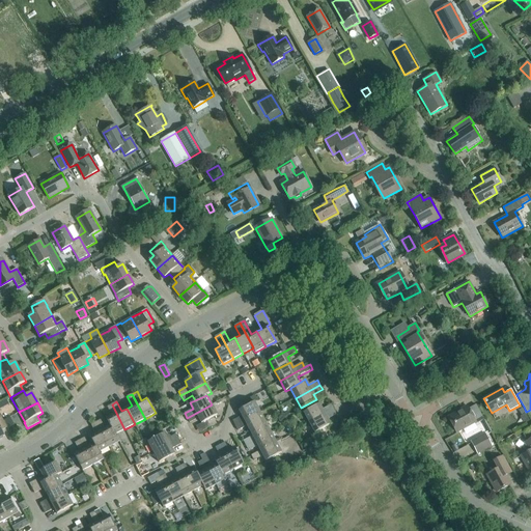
[(235,425),(260,413),(254,402),(239,411),(242,416),(232,421),(235,425)]
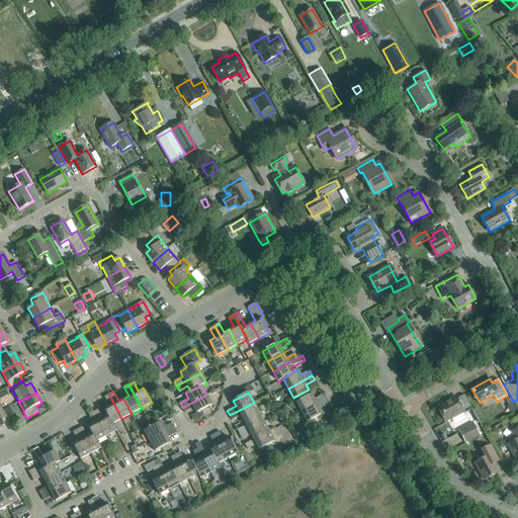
[(121,419),(109,395),(104,397),(109,406),(103,409),(107,416),(112,424),(121,419)]
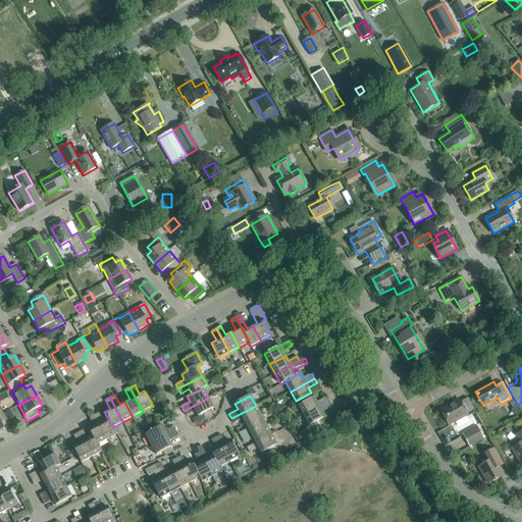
[(213,408),(208,398),(184,411),(187,416),(195,411),(198,416),(213,408)]
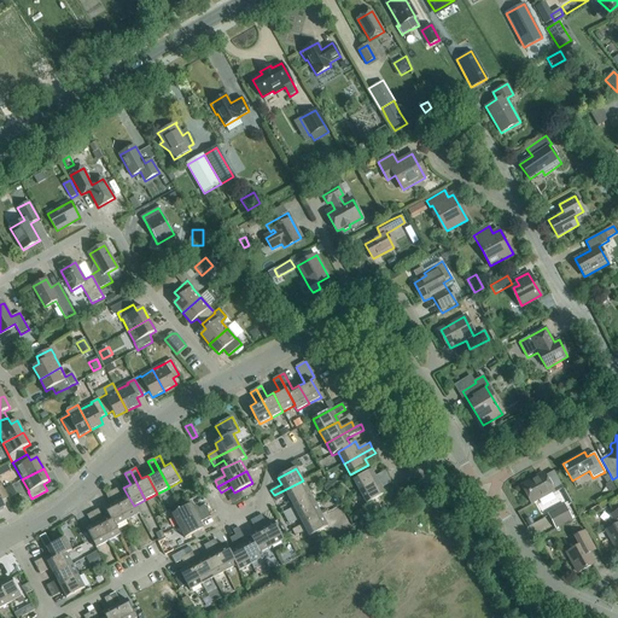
[(360,493),(389,477),(385,471),(375,477),(372,471),(354,481),(360,493)]
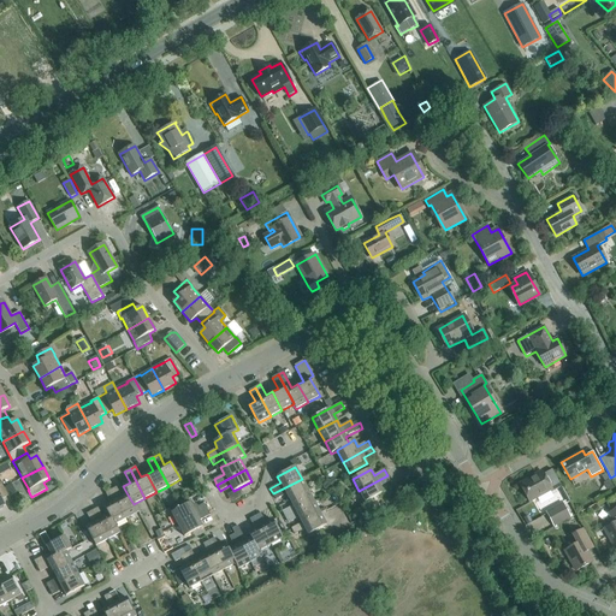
[(535,475),(521,484),(526,492),(525,493),(529,502),(551,490),(552,492),(562,487),(552,469),(543,475),(543,474),(537,477),(535,475)]
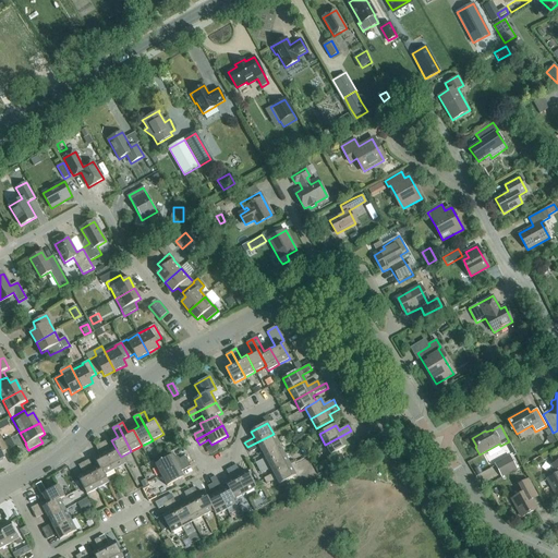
[(344,440),(353,435),(351,431),(325,445),(330,456),(348,446),(344,440)]
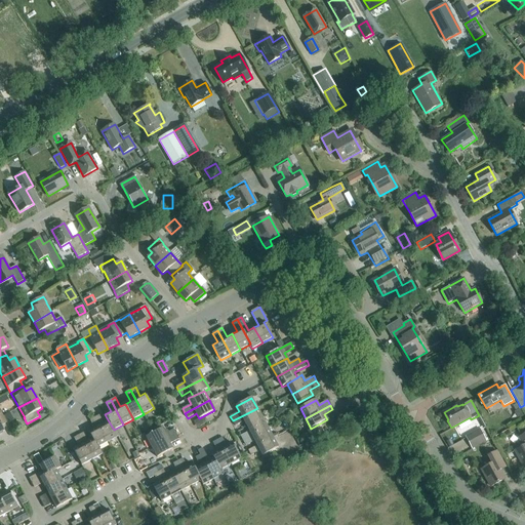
[(263,417),(257,408),(233,420),(235,426),(244,420),(247,426),(263,417)]
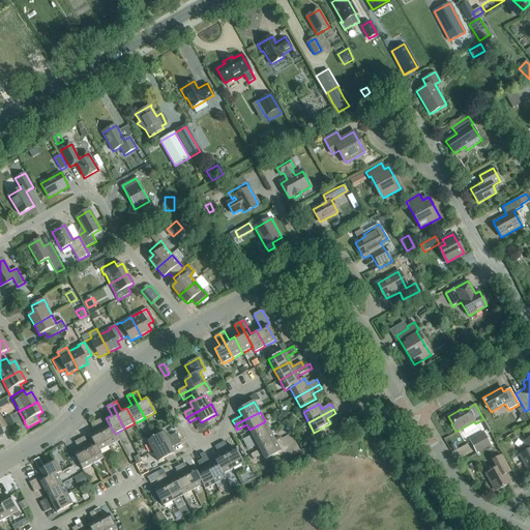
[(110,425),(105,428),(100,419),(95,421),(109,446),(119,441),(115,434),(110,425)]
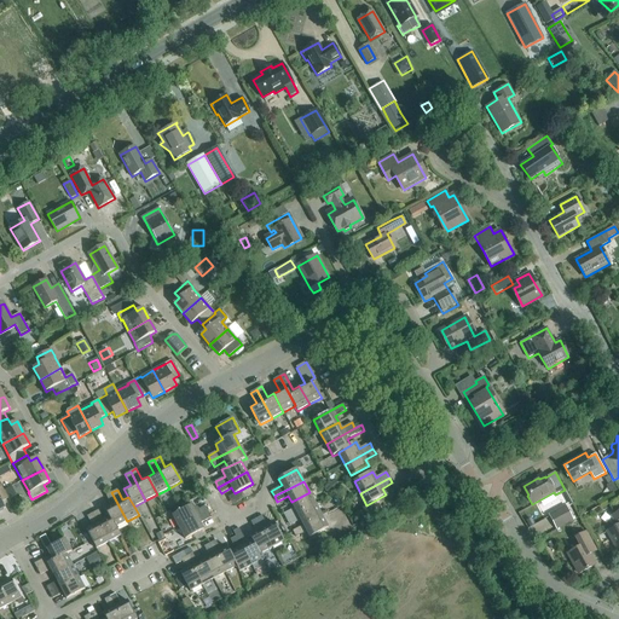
[(127,521),(111,492),(105,496),(111,505),(105,509),(109,518),(110,518),(115,527),(116,527),(127,521)]
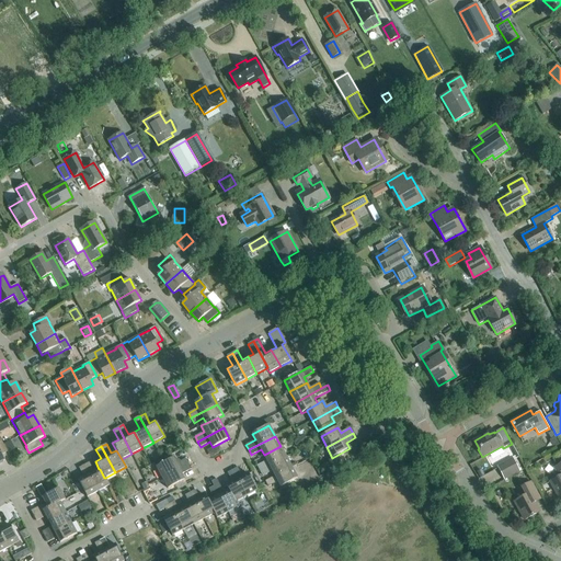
[(260,471),(286,457),(281,446),(264,455),(266,460),(256,466),(260,471)]
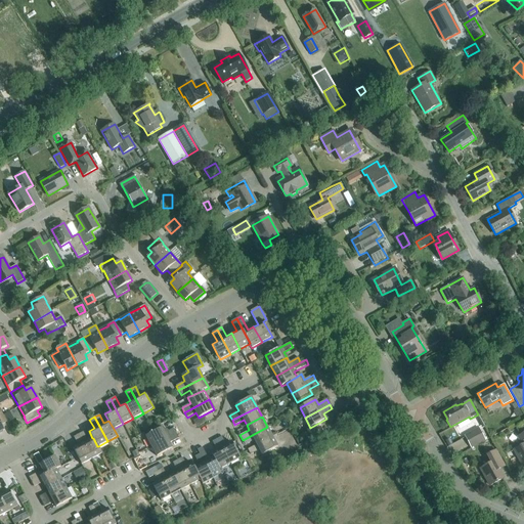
[(337,418),(330,422),(333,427),(340,423),(337,418)]
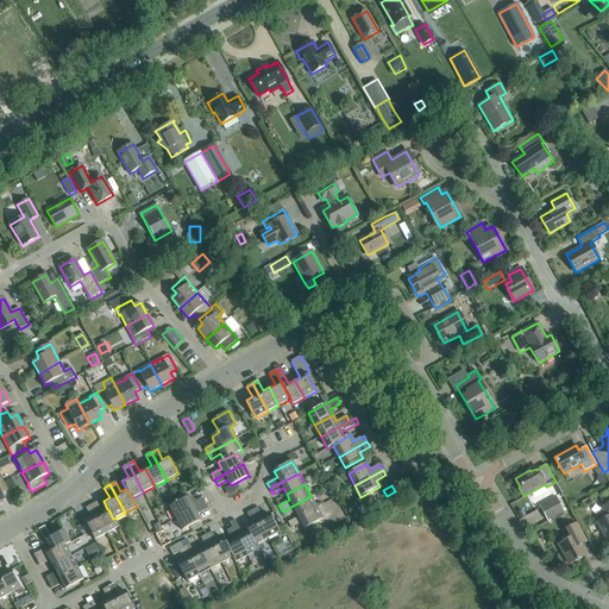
[(316,508),(311,496),(282,512),(284,516),(295,512),(299,516),(299,518),(316,508)]
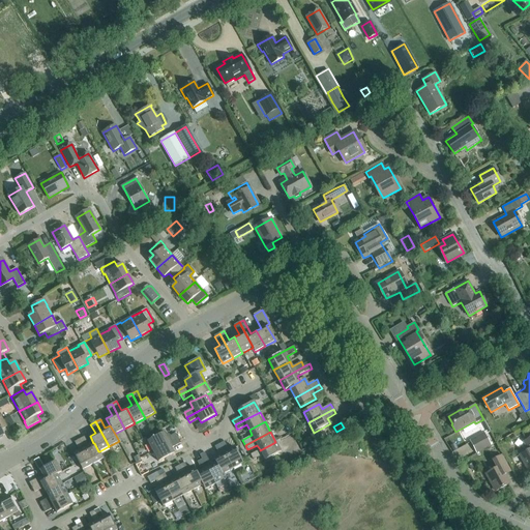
[(153,451),(178,438),(175,434),(167,438),(164,433),(148,441),(153,451)]
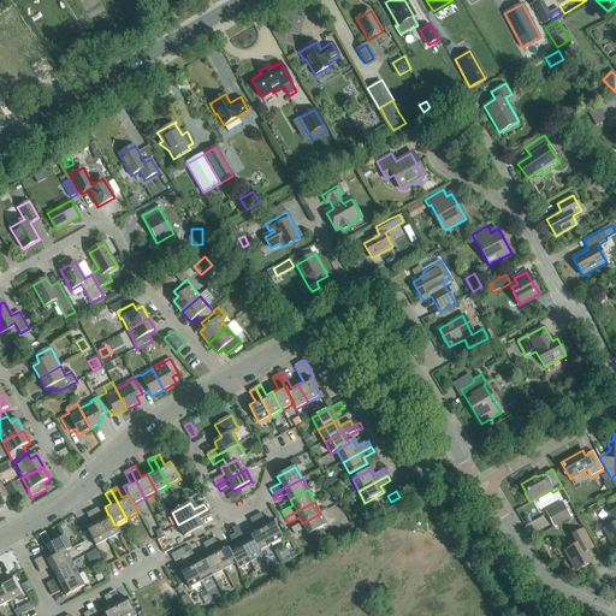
[(563,503),(546,511),(554,528),(566,521),(567,523),(575,519),(568,503),(564,505),(563,503)]
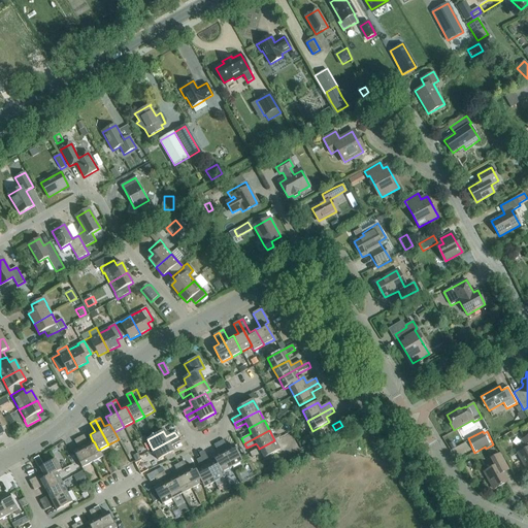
[(94,441),(93,441),(89,444),(84,435),(79,437),(92,462),(103,457),(99,450),(98,450),(94,441)]
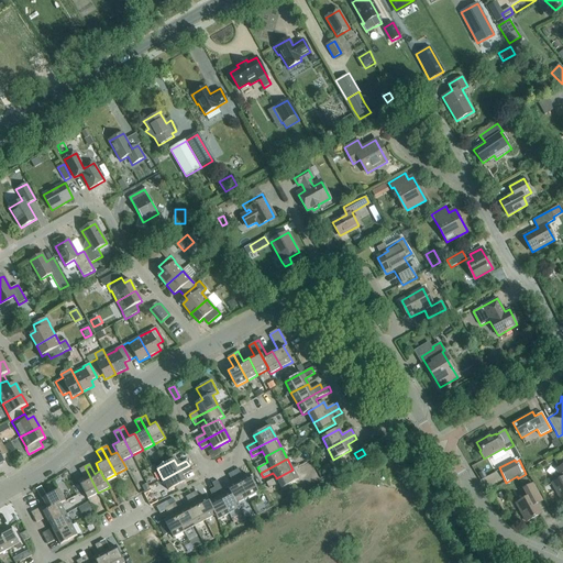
[(562,503),(562,501),(562,464),(556,470),(561,478),(552,483),(562,503)]
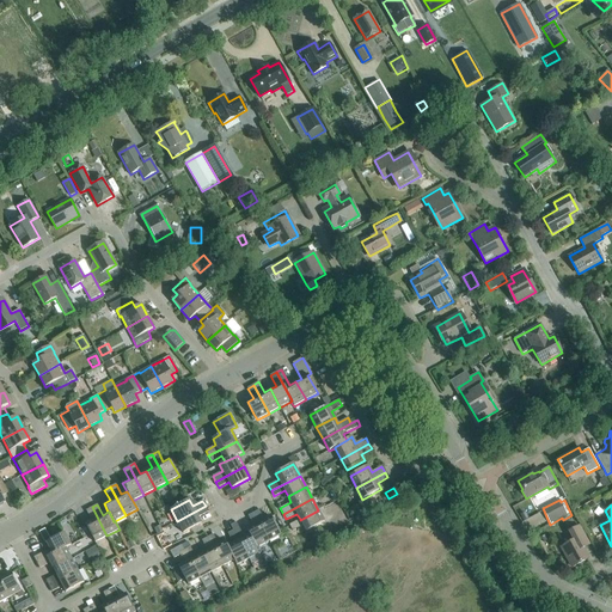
[(199,518),(208,512),(206,506),(177,521),(183,533),(201,524),(199,518)]
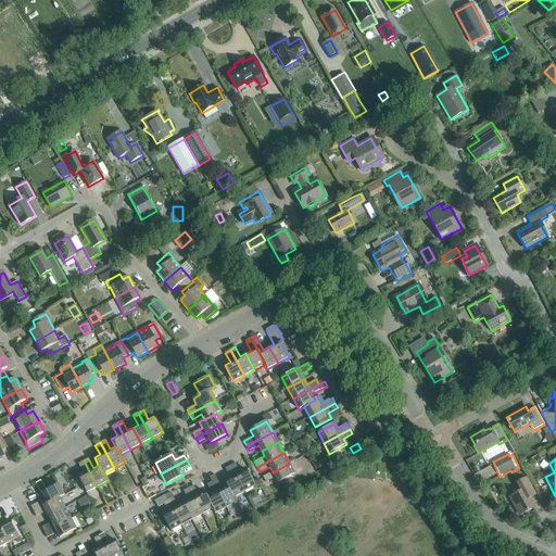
[(97,487),(84,460),(78,464),(84,474),(77,477),(86,493),(97,487)]
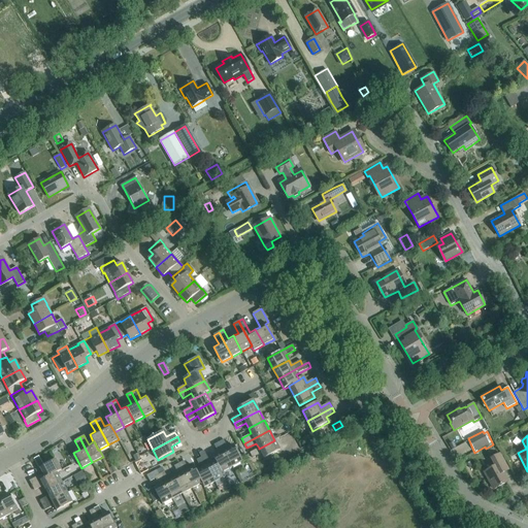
[(224,440),(219,442),(232,467),(242,462),(234,447),(228,449),(224,440)]
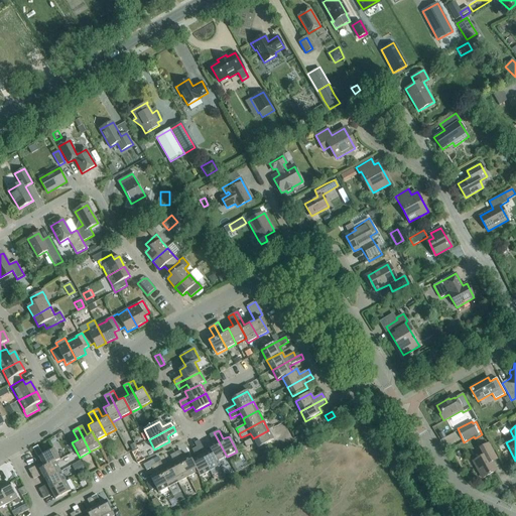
[(273,440),(268,430),(253,438),(253,437),(244,442),(247,447),(256,442),(258,448),(273,440)]
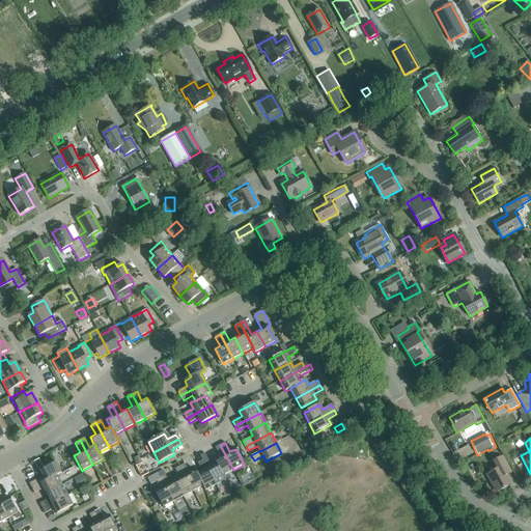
[(233,470),(220,445),(215,448),(220,456),(215,459),(217,465),(217,464),(223,475),(224,475),(233,470)]
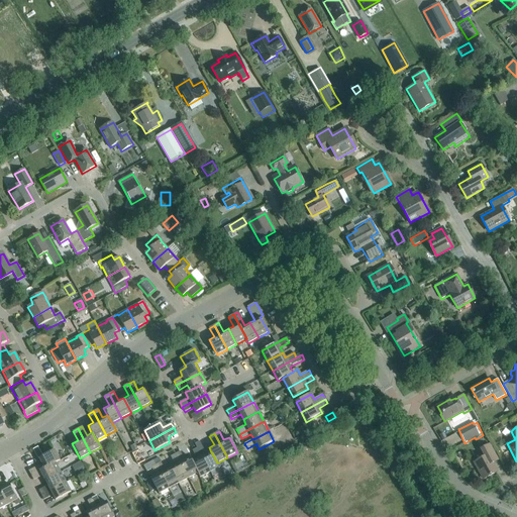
[(211,451),(211,452),(207,454),(200,441),(195,444),(197,448),(210,473),(220,467),(218,462),(217,462),(211,451)]
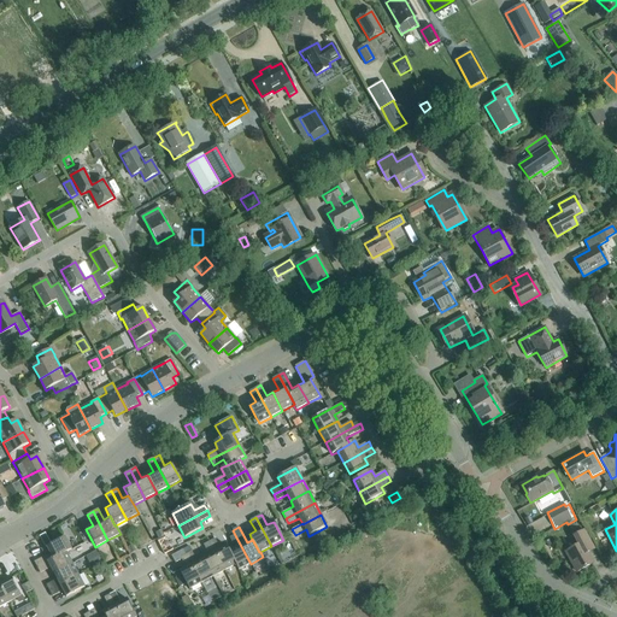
[(577,573),(593,563),(585,548),(592,545),(583,530),(573,536),(577,545),(565,552),(577,573)]
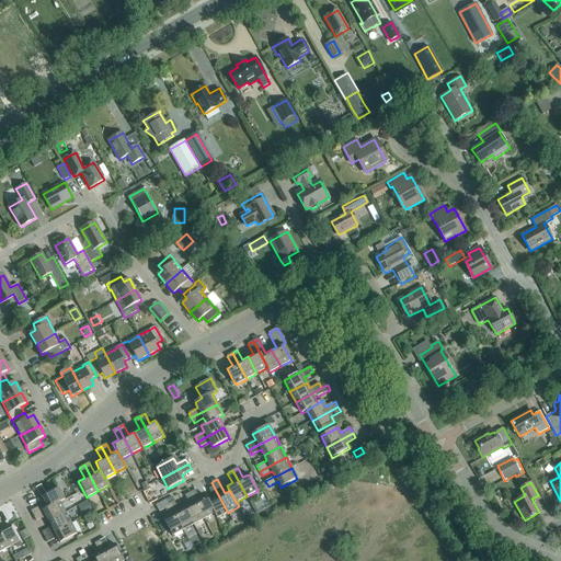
[(42,484),(36,488),(42,497),(47,495),(42,484)]
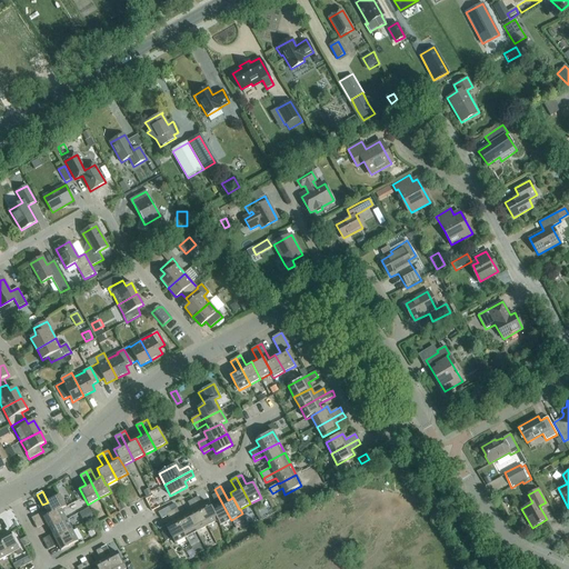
[(231,520),(217,493),(211,496),(217,506),(212,508),(211,509),(218,520),(217,521),(220,526),(231,520)]
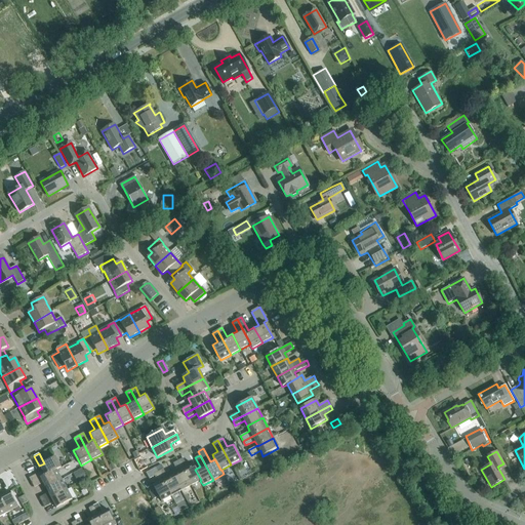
[(55,470),(56,471),(61,468),(55,457),(44,463),(39,466),(42,471),(29,478),(32,483),(55,470)]
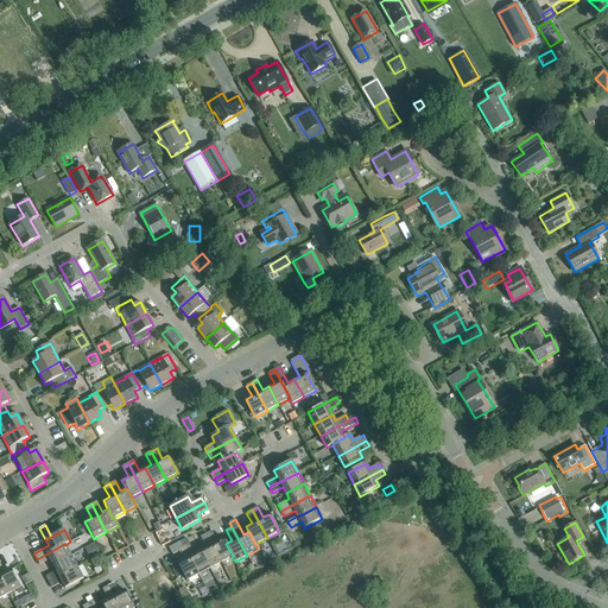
[(226,544),(227,543),(223,538),(217,542),(211,531),(206,534),(221,563),(232,557),(233,556),(226,544)]
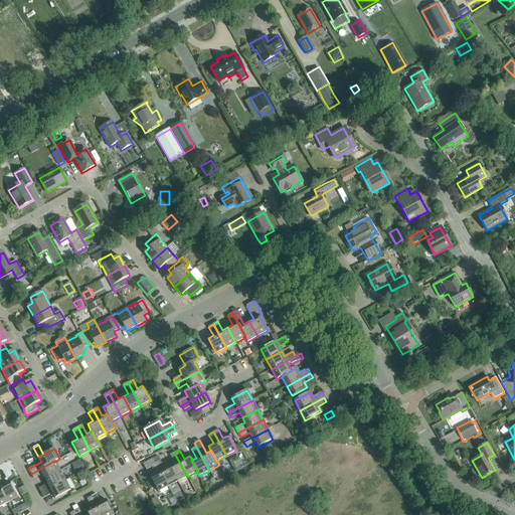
[(187,477),(174,453),(170,455),(175,464),(170,466),(178,482),(187,477)]
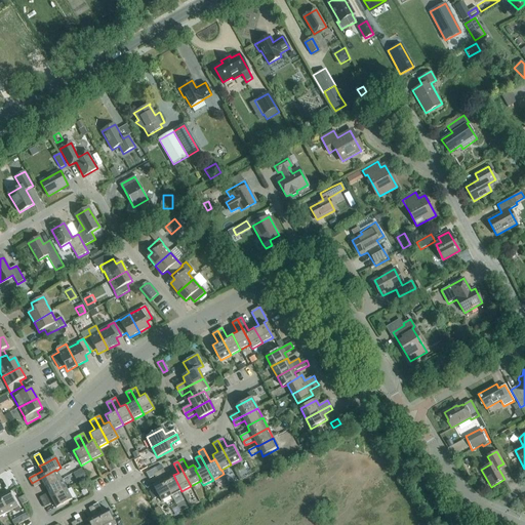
[(171,496),(158,472),(156,468),(146,473),(149,479),(155,476),(158,483),(153,486),(155,489),(150,491),(150,493),(153,498),(154,498),(158,496),(161,501),(171,496)]
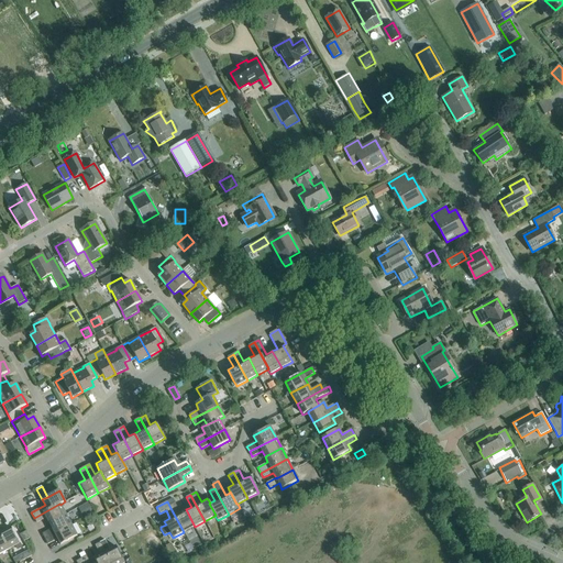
[(91,510),(87,503),(77,508),(81,516),(91,510)]
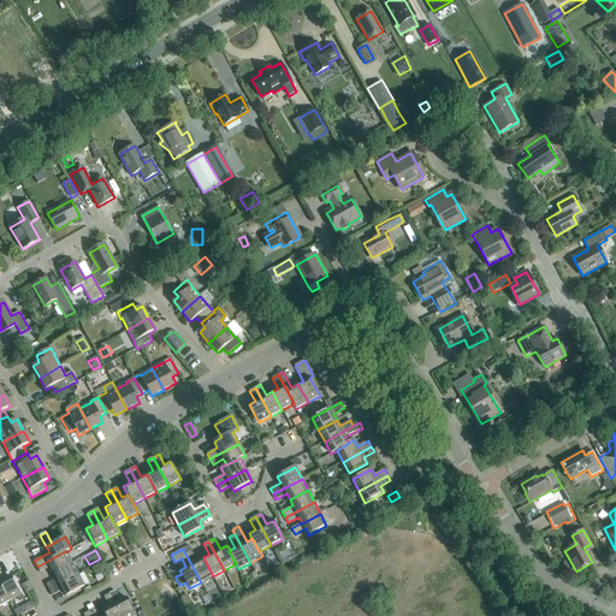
[(213,576),(203,557),(197,561),(191,550),(185,554),(201,582),(213,576)]
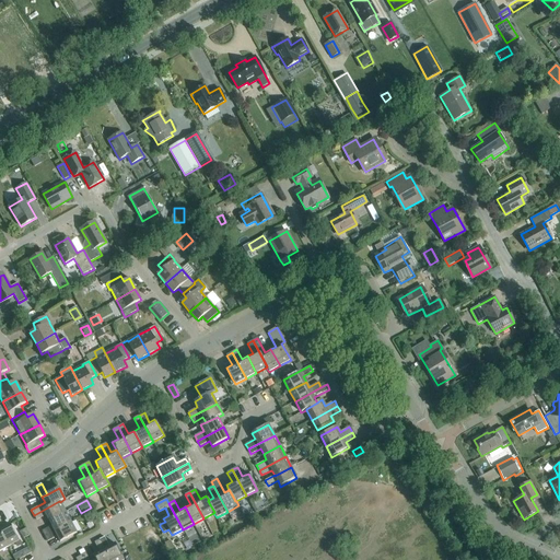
[(66,512),(60,502),(59,501),(34,515),(36,521),(46,515),(48,521),(66,512)]
